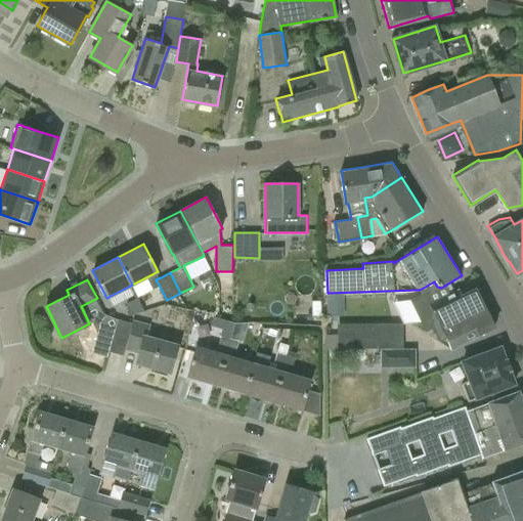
[(427,291),(410,299),(421,319),(426,330),(433,327),(440,341),(446,338),(451,347),(494,327),(475,289),(462,295),(459,289),(432,302),(427,291)]
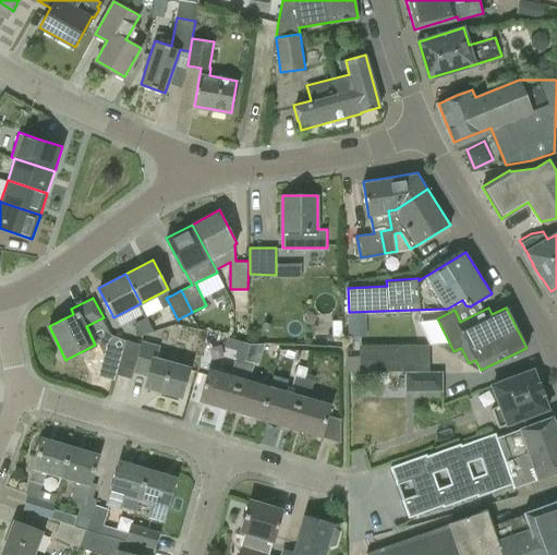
[(132,377),(134,371),(142,344),(125,339),(117,373),(132,377)]
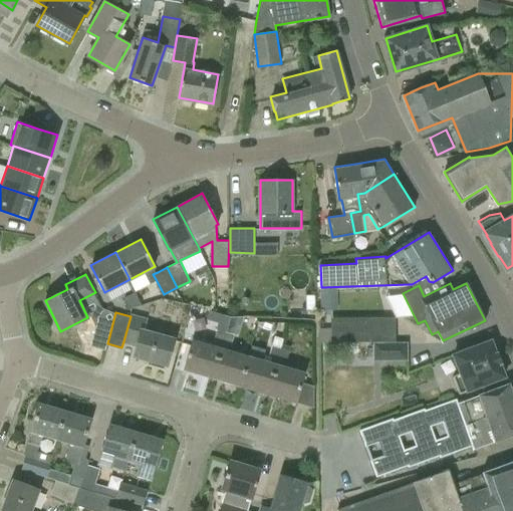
[(123,341),(138,345),(135,355),(167,364),(174,338),(144,329),(148,317),(132,312),(123,341)]
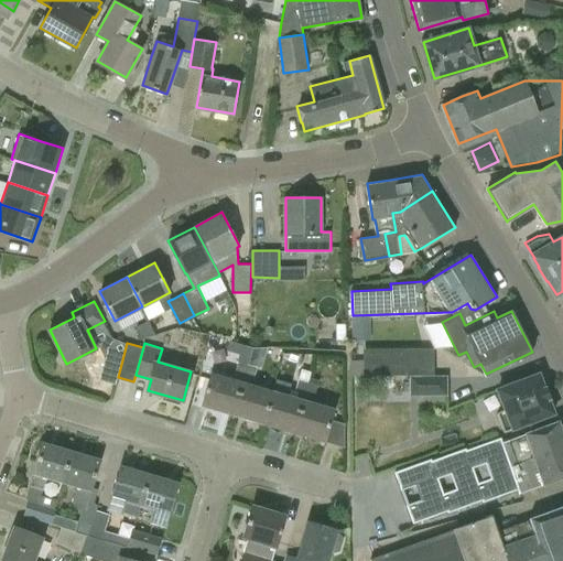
[(410,375),(435,375),(434,347),(364,348),(364,358),(352,359),(352,375),(410,375)]
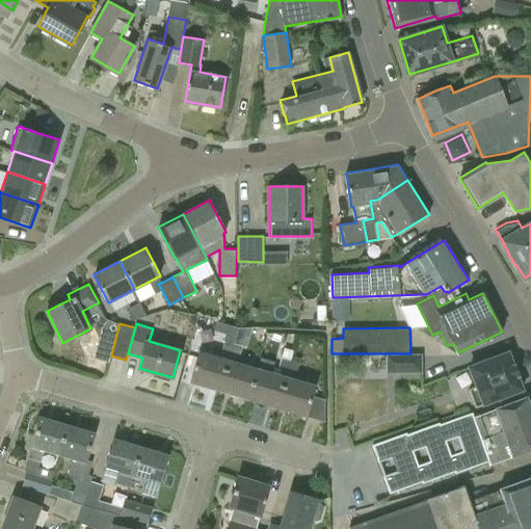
[(227,333),(226,340),(234,342),(236,336),(227,333)]
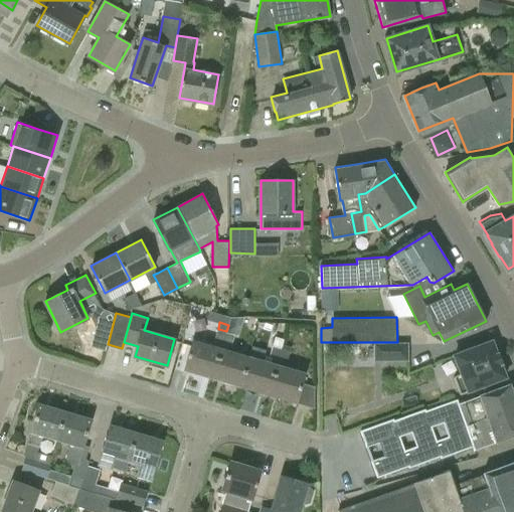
[(217,341),(215,346),(193,340),(184,370),(213,378),(226,331),(218,329),(214,340),(217,341)]
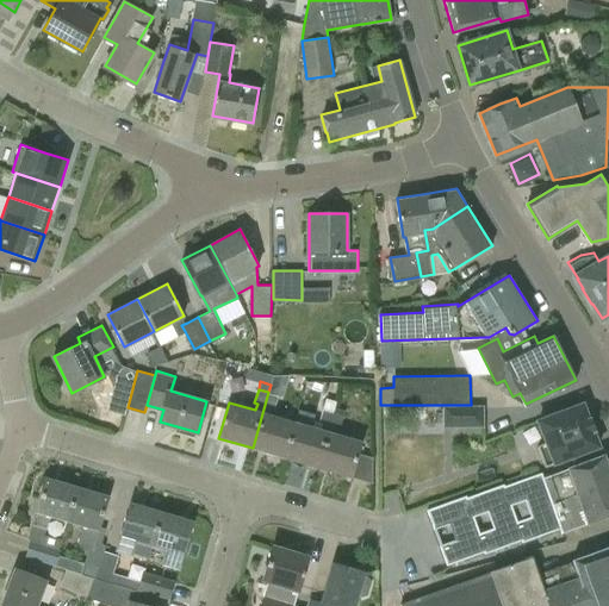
[(297,422),(269,414),(272,407),(274,408),(279,395),(268,392),(253,448),(286,457),(297,422)]
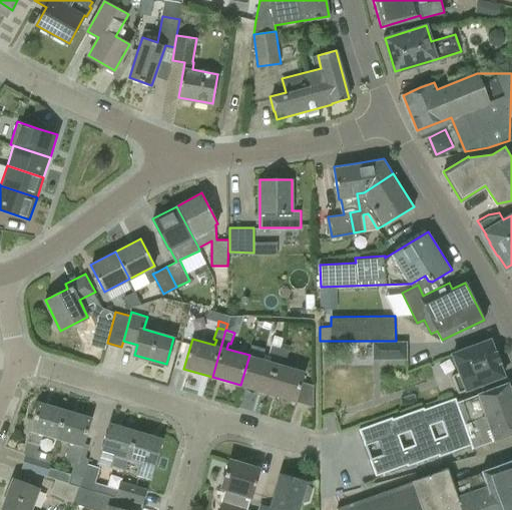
[(491,337),(463,348),(451,352),(458,373),(453,375),(459,392),(460,391),(505,375),(491,337)]
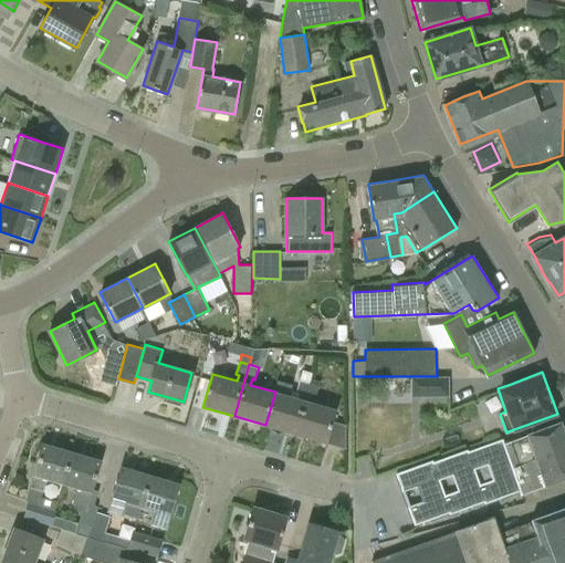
[(449,376),(437,376),(411,376),(411,396),(450,396),(449,376)]
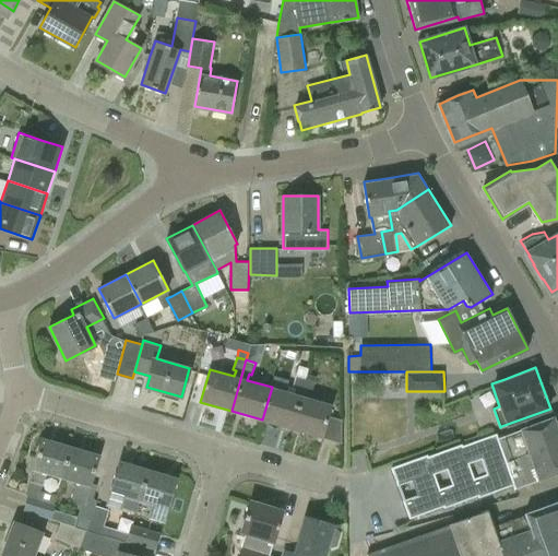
[(294,393),(272,387),(262,420),(292,428),(307,378),(296,375),(293,387),(296,388),(294,393)]
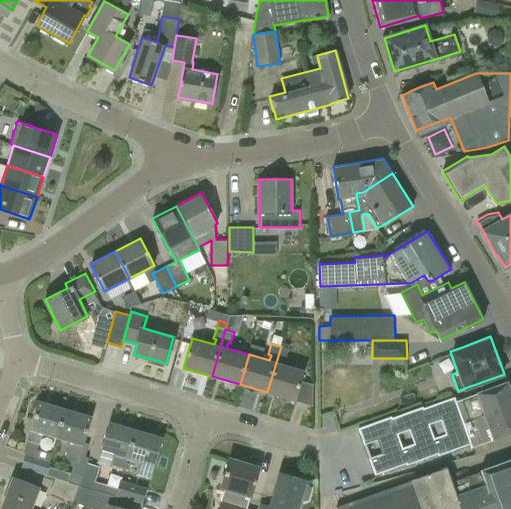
[(303,370),(281,364),(283,359),(285,359),(289,348),(281,346),(267,392),(295,400),(295,399),(313,405),(313,383),(301,380),(303,370)]
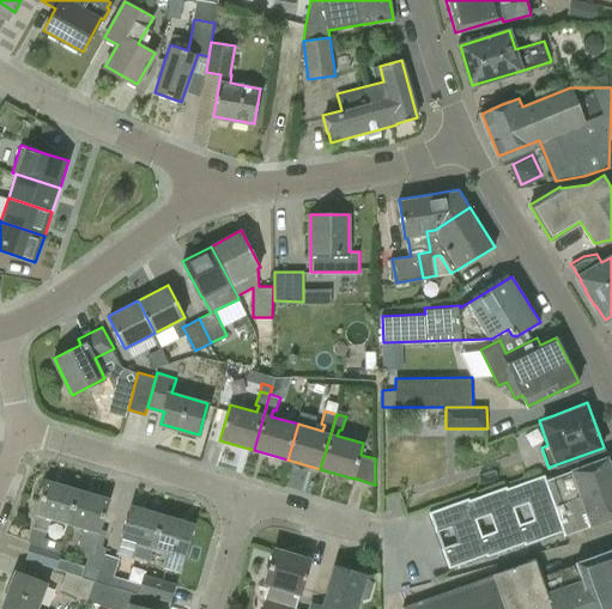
[(546,479),(545,480),(563,529),(565,534),(591,524),(592,525),(611,517),(611,469),(607,457),(546,479)]
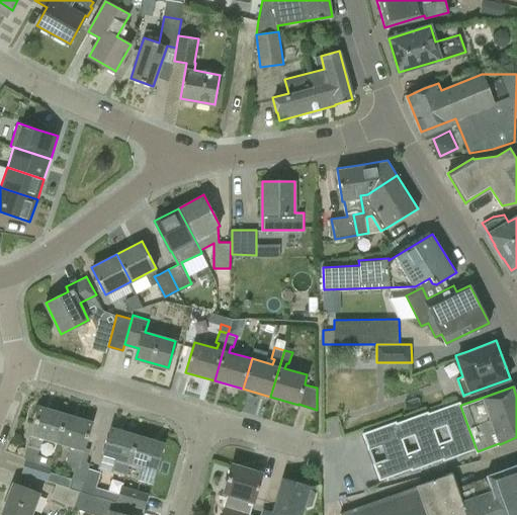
[(428,412),(433,428),(434,428),(446,423),(451,437),(439,442),(444,457),(443,457),(444,459),(476,447),(460,406),(461,405),(460,401),(428,412)]
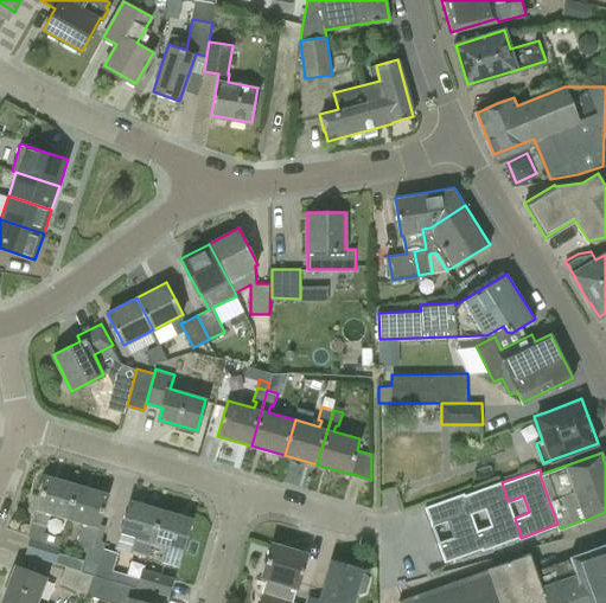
[(50,512),(68,517),(77,485),(46,476),(29,534),(31,536),(26,552),(56,562),(61,546),(58,546),(62,536),(45,531),(50,512)]
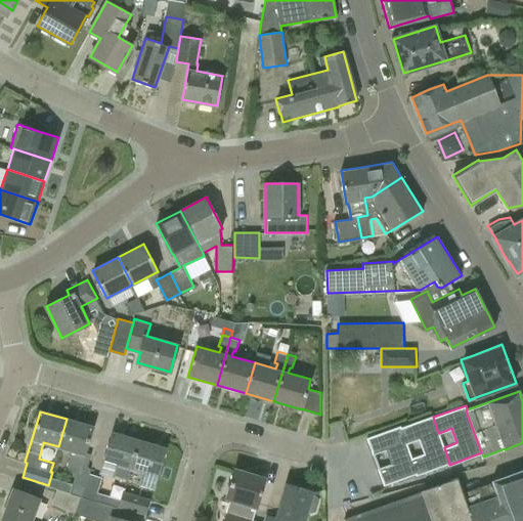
[(401,426),(400,427),(406,443),(407,442),(420,438),(425,452),(412,457),(411,458),(417,472),(417,473),(417,474),(448,463),(449,463),(444,447),(439,433),(438,433),(433,417),(433,415),(401,426)]
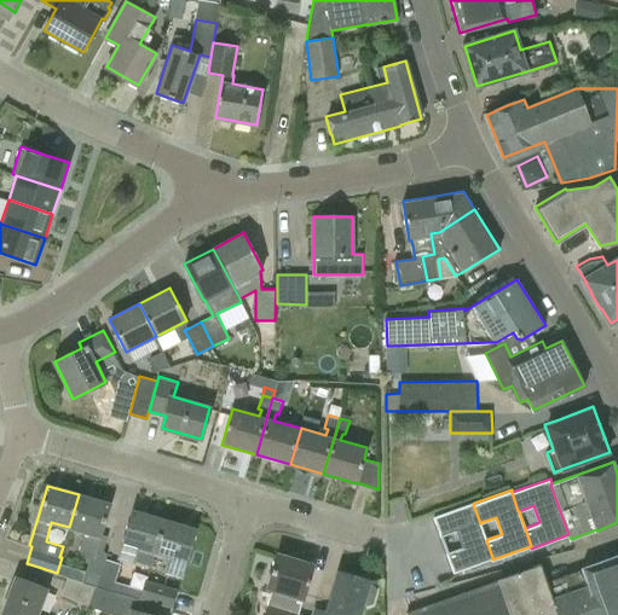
[(96,550),(100,535),(109,504),(79,494),(69,527),(85,532),(81,545),(96,550)]
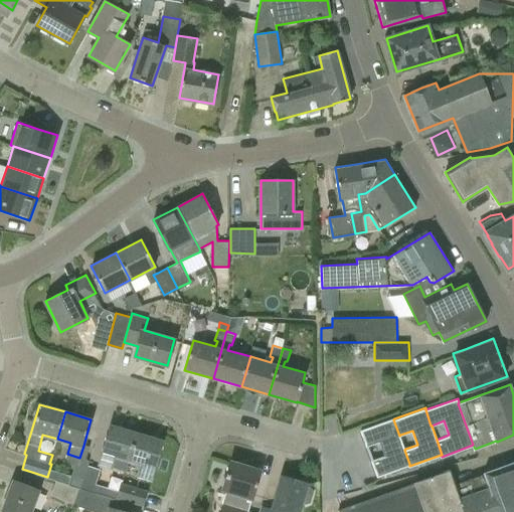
[(393,417),(361,430),(367,446),(380,441),(385,455),(372,459),(378,476),(409,465),(409,464),(404,450),(405,449),(400,435),(399,436),(393,419),(394,418),(393,417)]
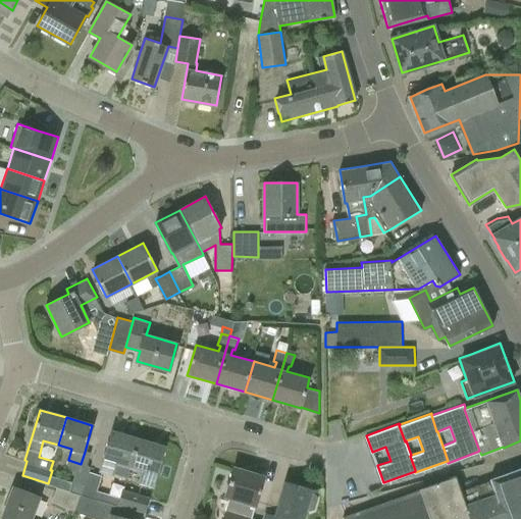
[(116,462),(131,466),(138,438),(112,430),(101,469),(112,472),(116,462)]
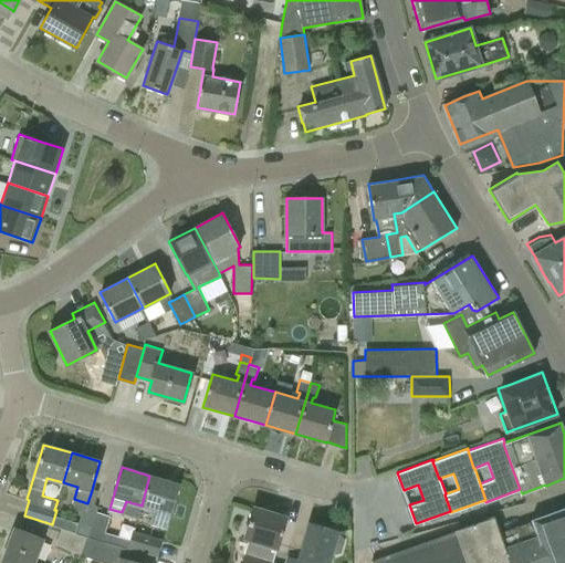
[(178,485),(149,476),(142,506),(157,510),(153,522),(166,527),(178,485)]
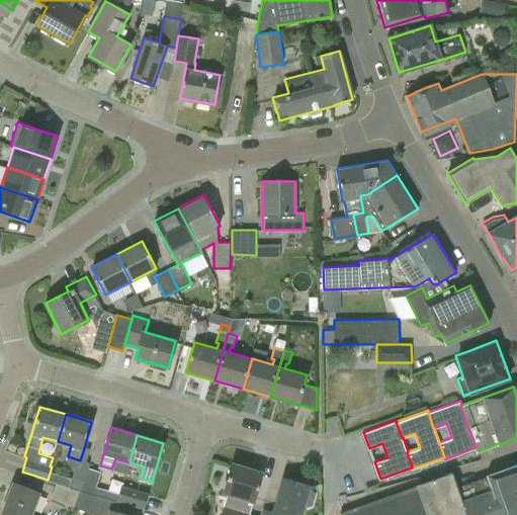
[(76,463),(69,486),(81,490),(82,491),(88,467),(76,463)]
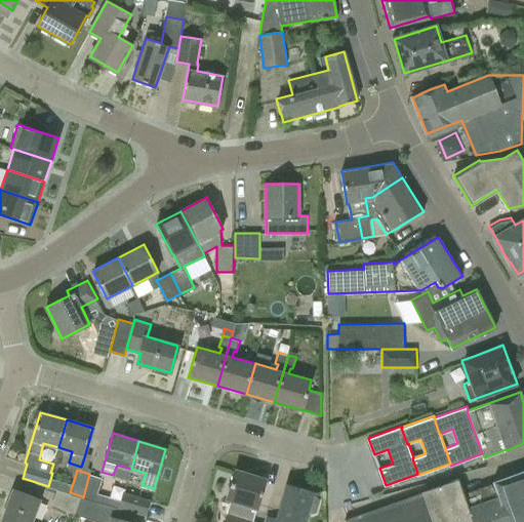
[(228,499),(232,502),(225,521),(256,521),(252,521),(265,478),(236,470),(228,499)]
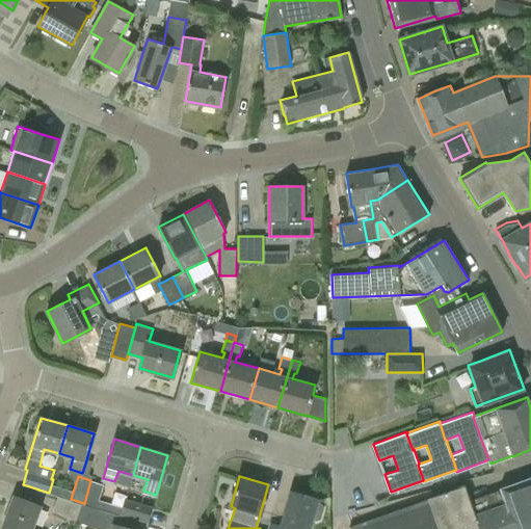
[(530,476),(470,499),(465,484),(428,498),(350,526),(350,528),(530,528),(530,476)]
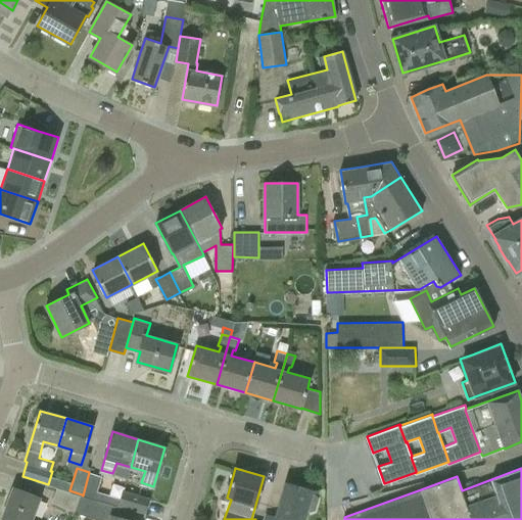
[(102,475),(89,472),(83,495),(119,505),(121,498),(97,490),(102,475)]
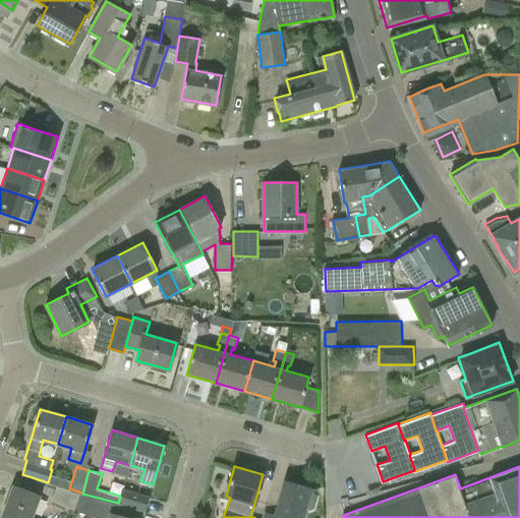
[(302,517),(305,508),(309,509),(313,508),(318,496),(314,493),(310,492),(310,488),(285,481),(275,514),(265,511),(262,517),(302,517)]
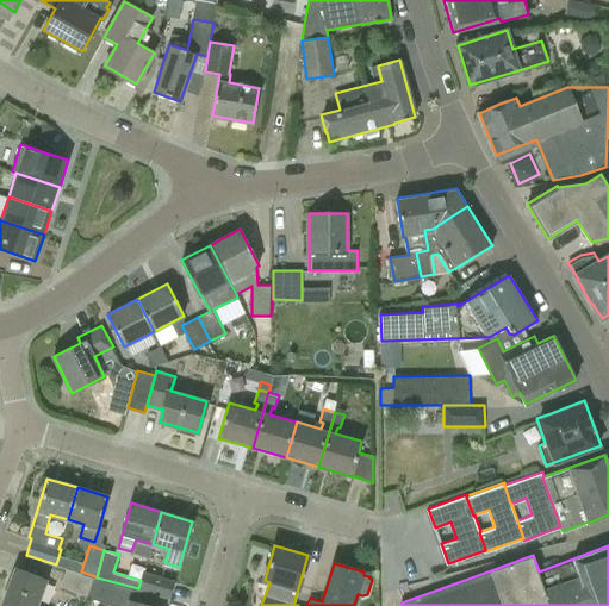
[(61,585),(88,597),(95,576),(81,572),(81,573),(67,568),(61,585)]
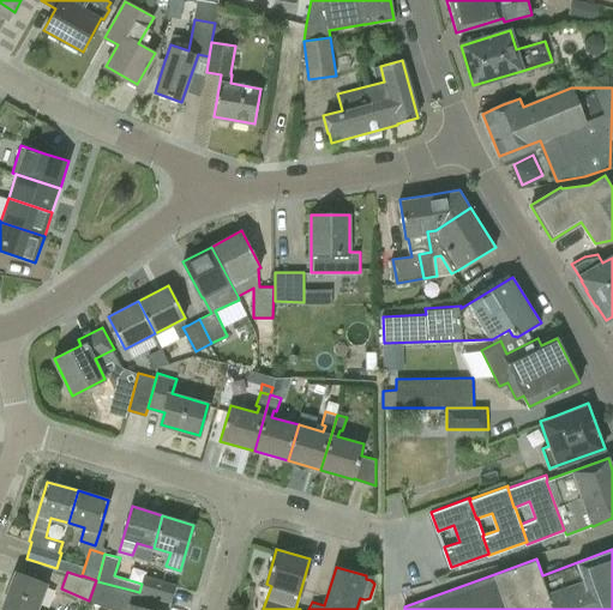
[(40,609),(36,608),(46,584),(17,573),(4,607),(13,609),(40,609)]
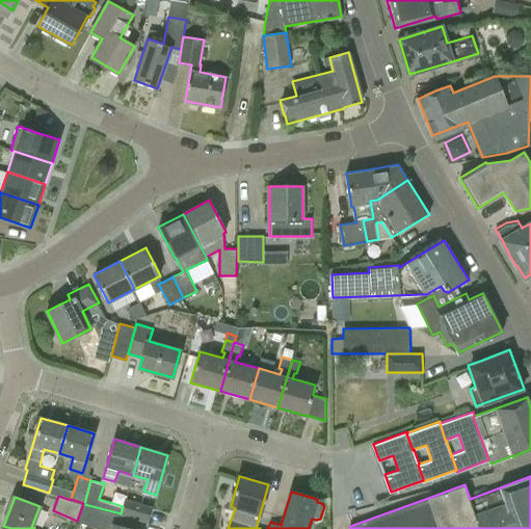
[(123,514),(149,522),(153,505),(125,498),(123,506),(121,513),(123,514)]
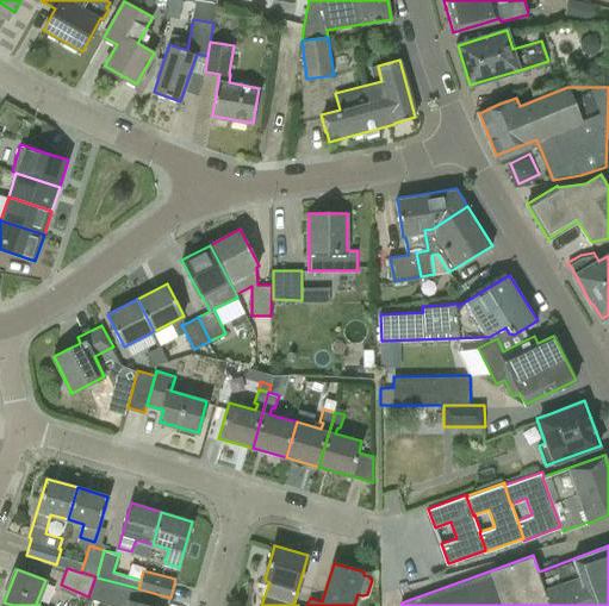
[(147,605),(137,603),(141,589),(138,588),(97,578),(95,576),(88,597),(118,605),(147,605)]
